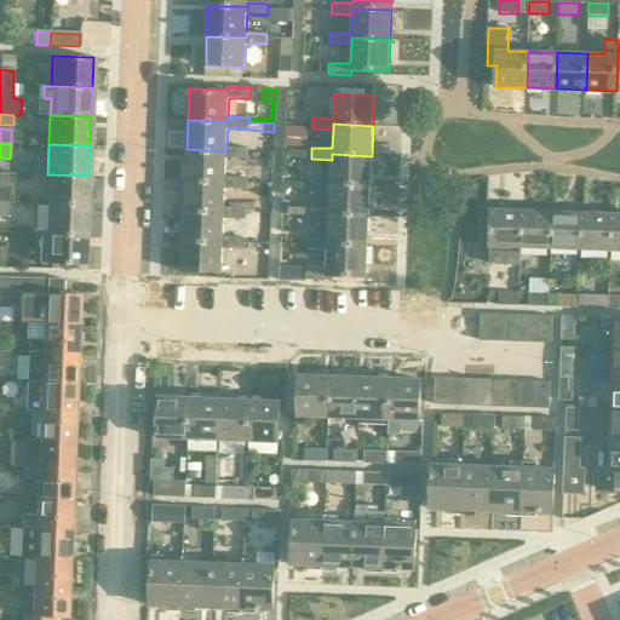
[(187,149),(185,181),(225,182),(225,177),(227,158),(247,159),(248,148),(227,147),(227,151),(187,149)]
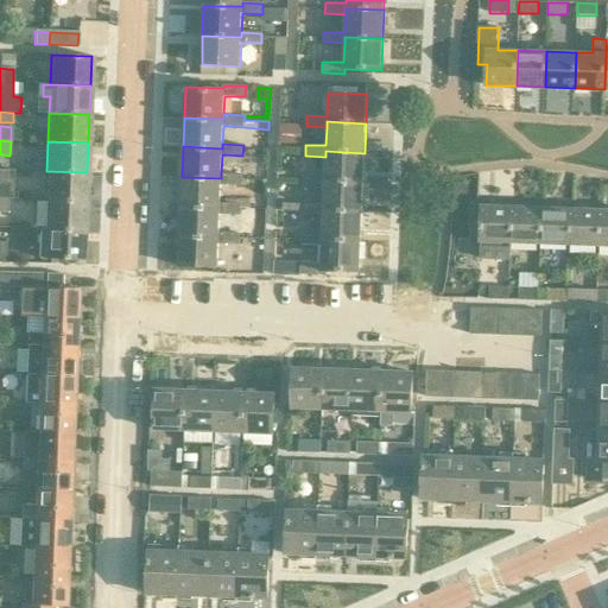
[(304,185),(324,185),(324,181),(363,181),(365,153),(325,151),(325,157),(324,175),(304,173),(304,185)]
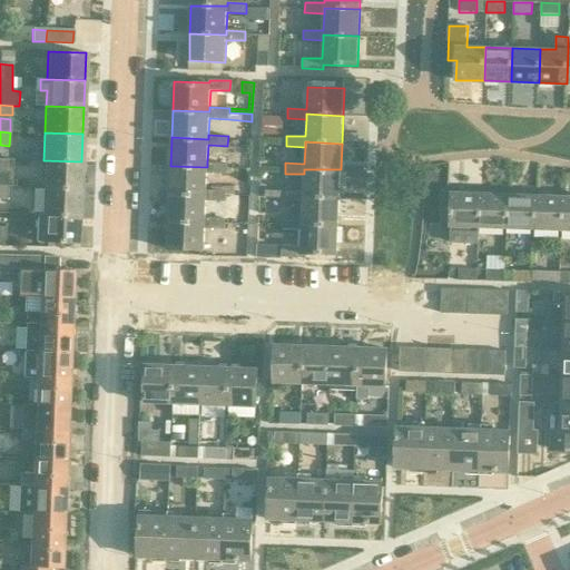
[(43,160),(42,188),(80,190),(81,161),(43,160)]
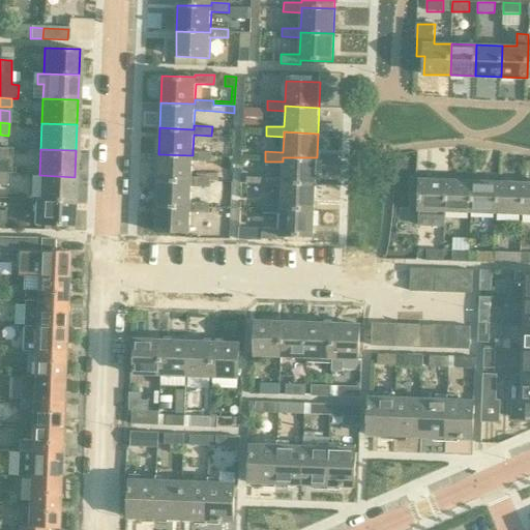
[(158,154),(157,181),(193,181),(192,177),(193,160),(210,162),(211,152),(193,151),(193,155),(158,154)]
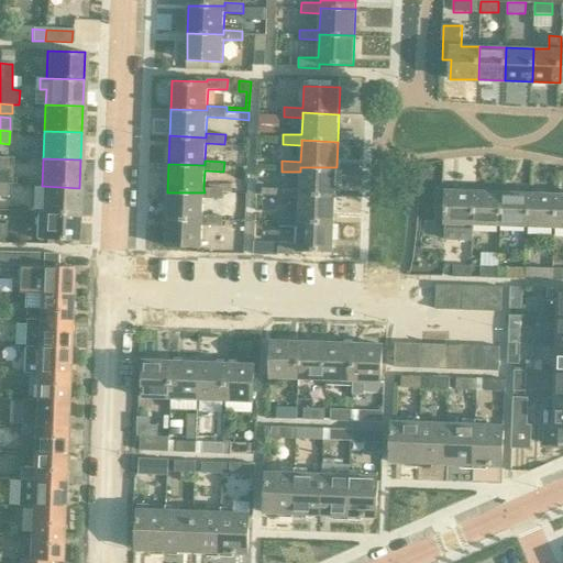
[(280,198),(299,199),(299,195),(335,195),(337,167),(300,167),(300,172),(299,188),(280,188),(280,198)]
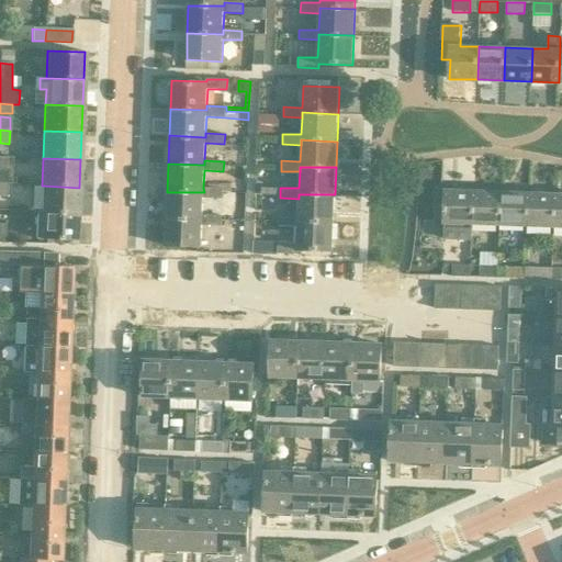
[(42,186),(42,210),(78,212),(79,188),(42,186)]
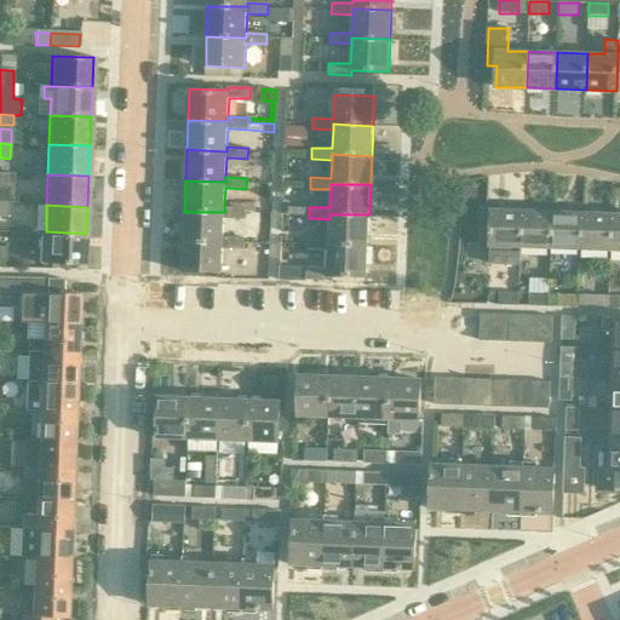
[(184,212),(183,241),(223,241),(223,236),(224,218),(246,219),(246,208),(224,207),(225,212),(184,212)]
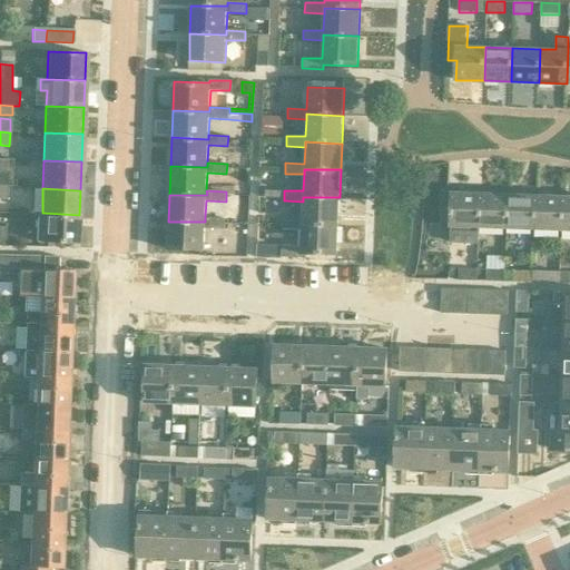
[(479,227),(480,193),(452,192),(450,241),(479,242),(479,227)]
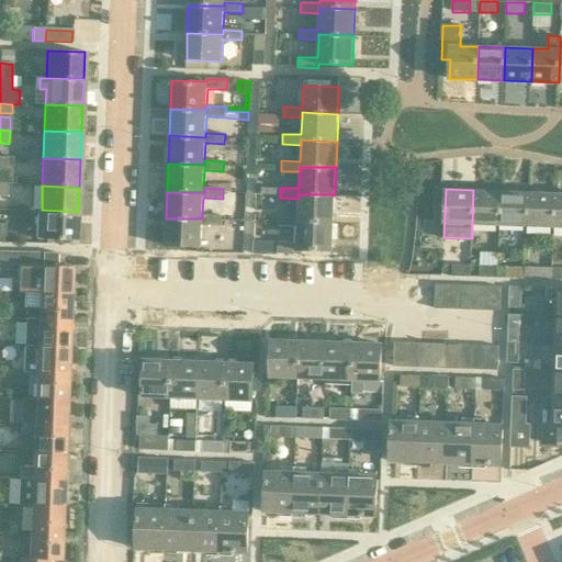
[(473,190),(472,224),(499,224),(501,191),(473,190)]
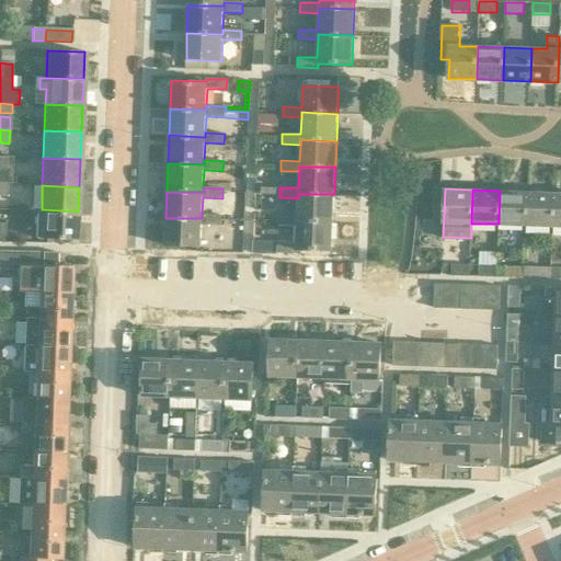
[(500,191),(499,224),(526,225),(527,192),(500,191)]
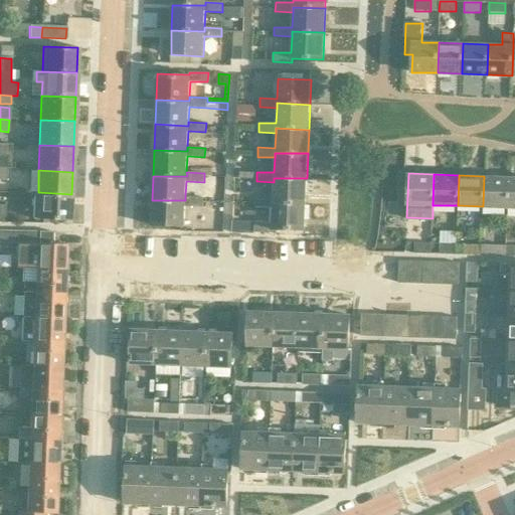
[(484,176),(483,206),(507,207),(509,177),(484,176)]
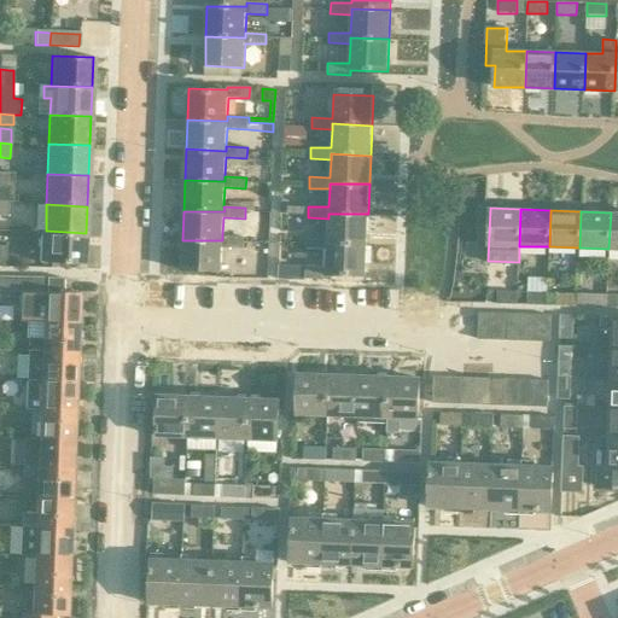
[(307,249),(327,249),(327,244),(367,245),(368,214),(328,214),(328,219),(327,238),(307,238),(307,249)]
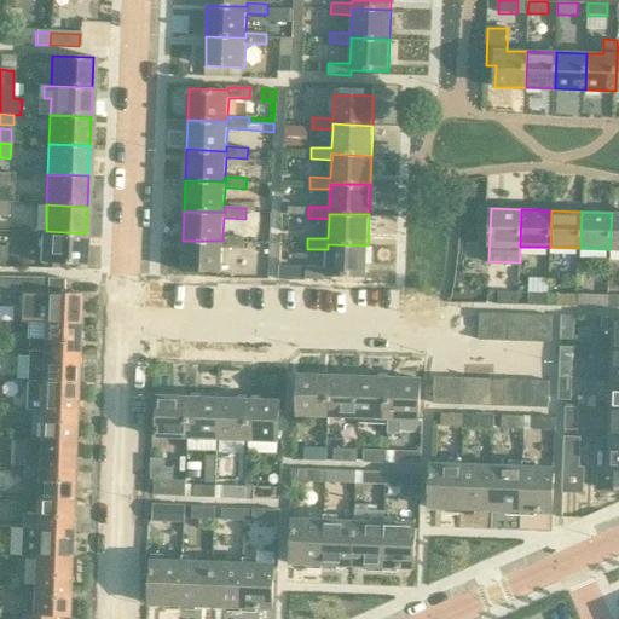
[(40,261),(45,261),(85,262),(86,233),(46,231),(46,233),(41,233),(40,261)]
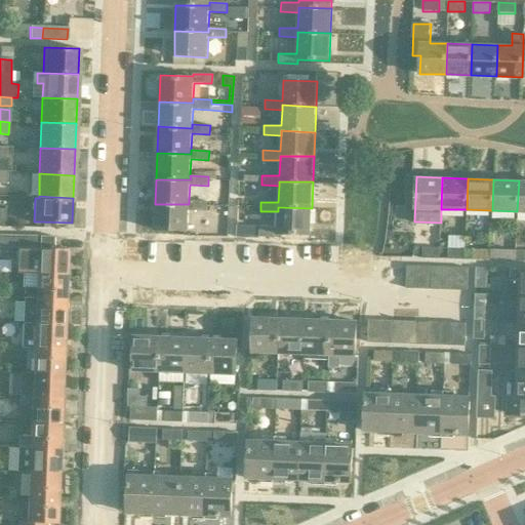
[(207,201),(189,200),(189,204),(155,204),(154,230),(188,231),(189,210),(207,211),(207,201)]
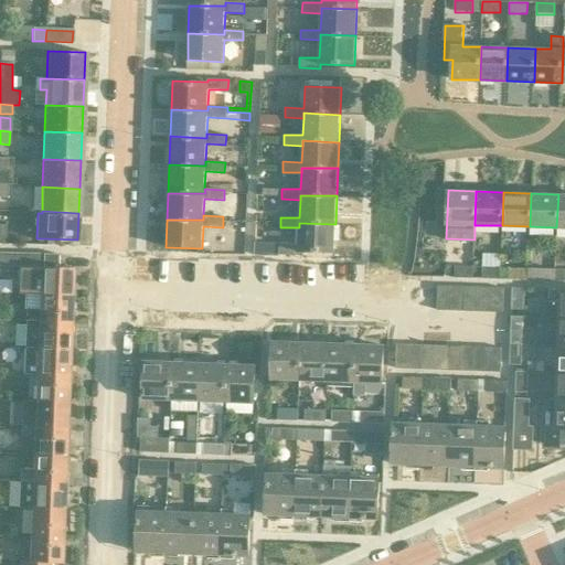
[(334,253),(336,224),(299,223),(299,227),(298,245),(279,244),(279,254),(299,255),(299,251),(334,253)]
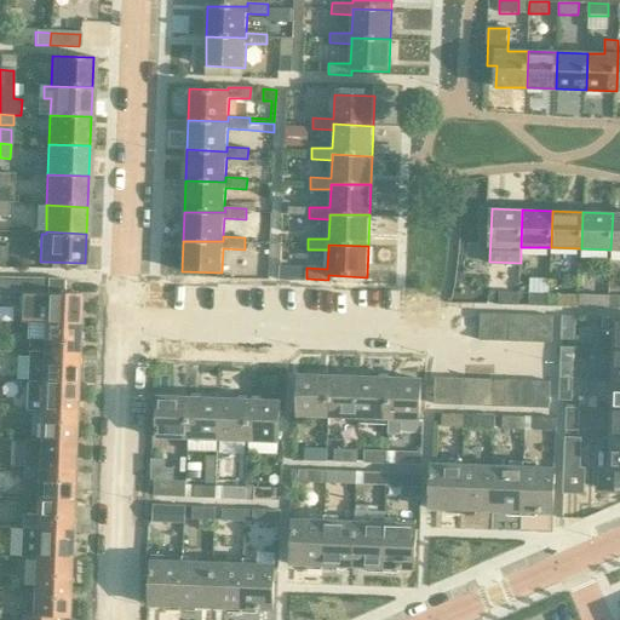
[(0,276),(0,291),(21,292),(19,322),(42,323),(78,325),(79,294),(62,293),(62,280),(0,276)]
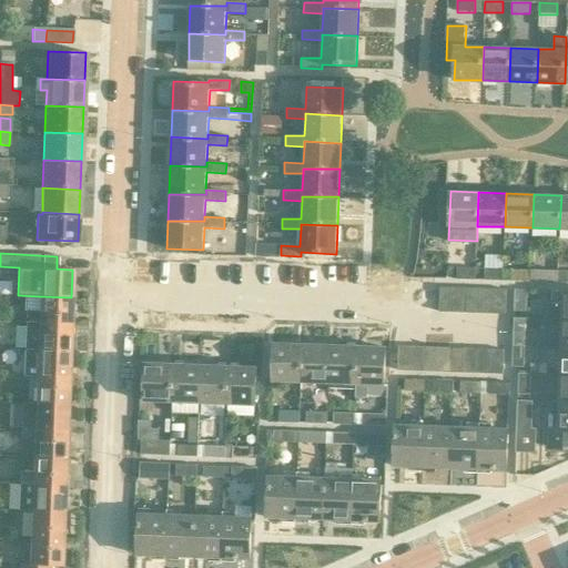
[(457,267),(457,279),(475,280),(475,269),(457,267)]
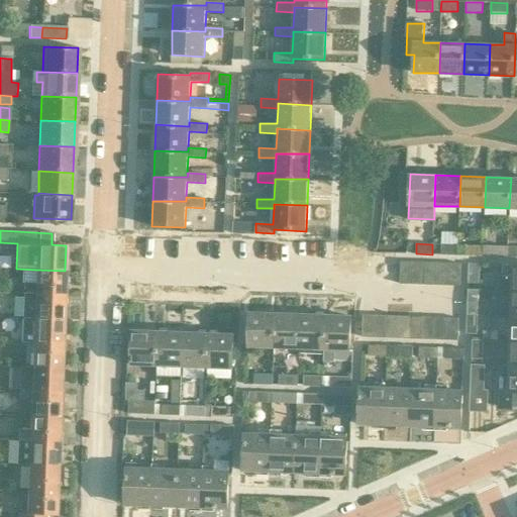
[(441,244),(441,254),(457,255),(458,245),(441,244)]
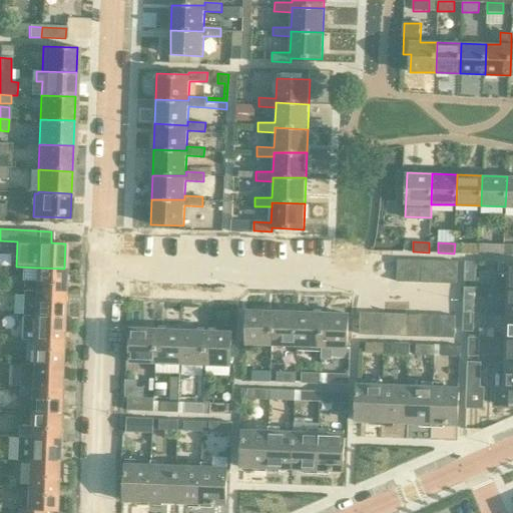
[(463,243),(462,253),(479,254),(479,244),(463,243)]
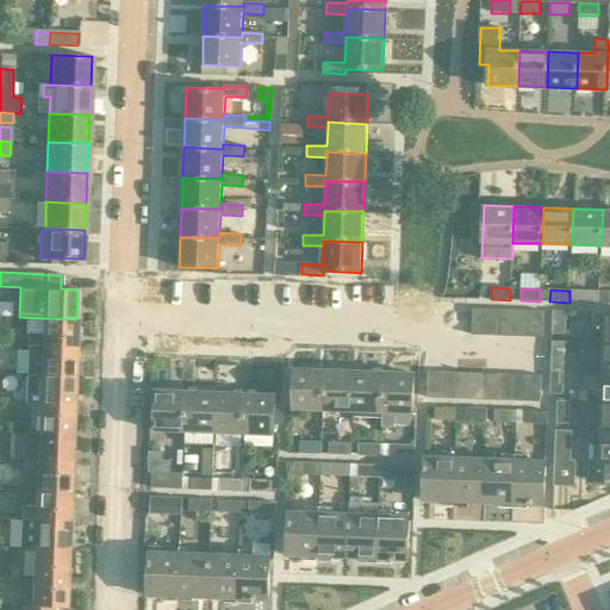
[(580,291),(580,303),(599,304),(599,292),(580,291)]
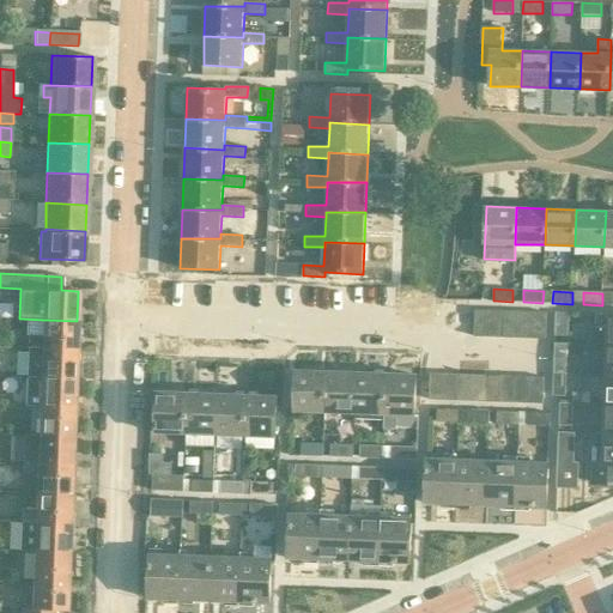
[(475,310),(474,337),(489,337),(489,310),(475,310)]
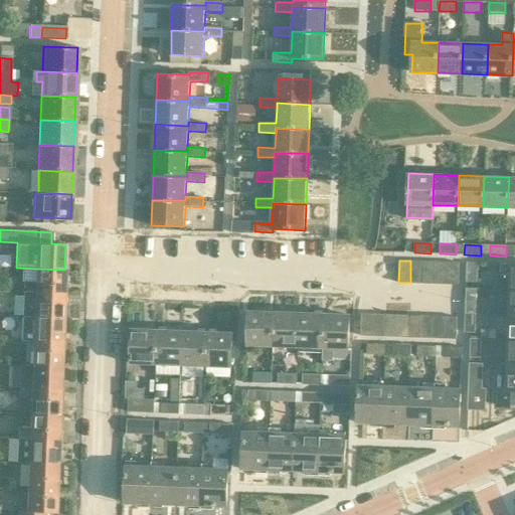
[(410,261),(410,283),(422,284),(422,261),(410,261)]
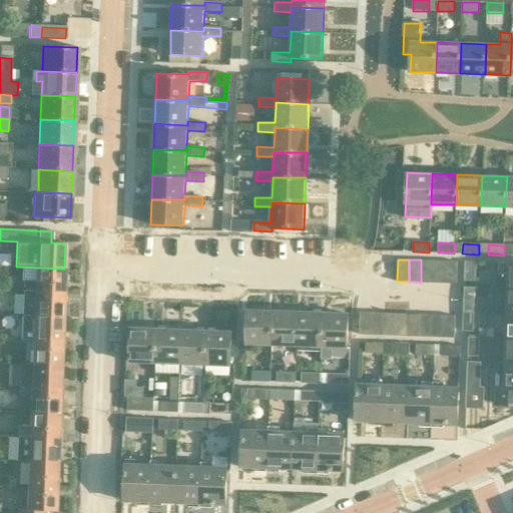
[(421,260),(421,283),(433,283),(433,261),(421,260)]
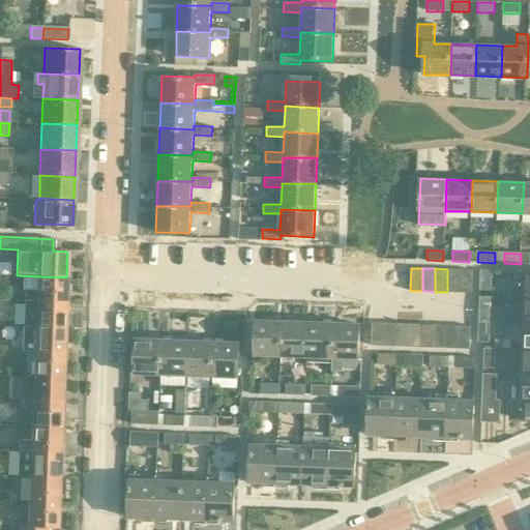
[(447,269),(447,292),(460,292),(460,269),(447,269)]
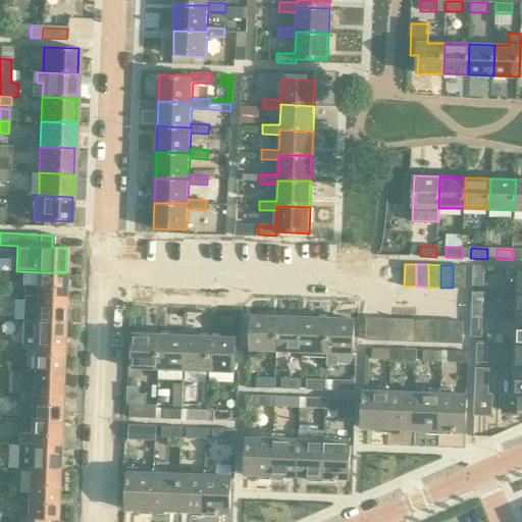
[(453,265),(453,288),(465,289),(466,265),(453,265)]
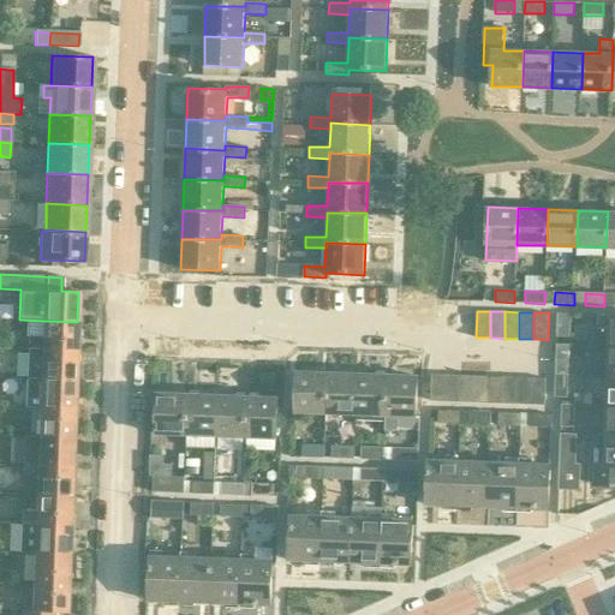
[(559,314),(557,336),(569,336),(571,315),(559,314)]
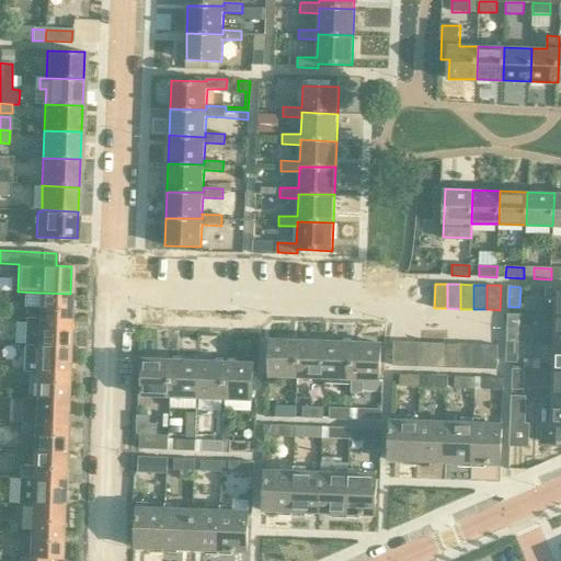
[(556,300),(556,316),(560,315),(560,287),(556,288),(546,287),(545,300),(556,300)]
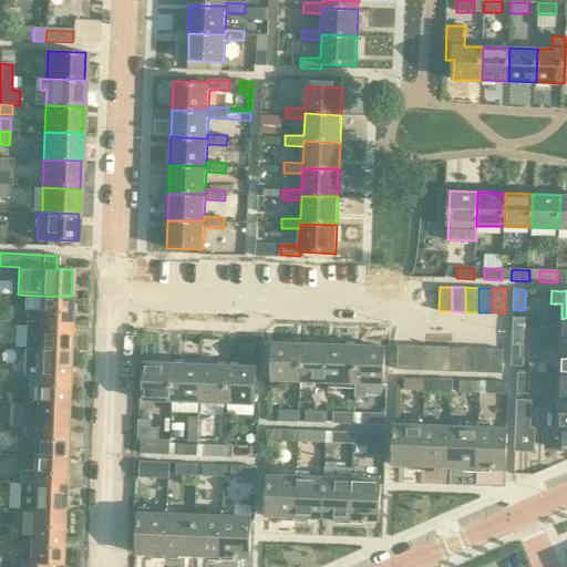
[(39,296),(38,310),(24,310),(24,321),(70,323),(71,297),(39,296)]
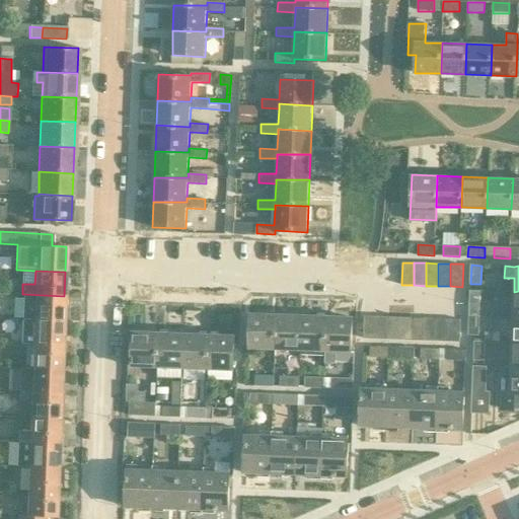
[(470,290),(469,309),(480,310),(480,291),(470,290)]
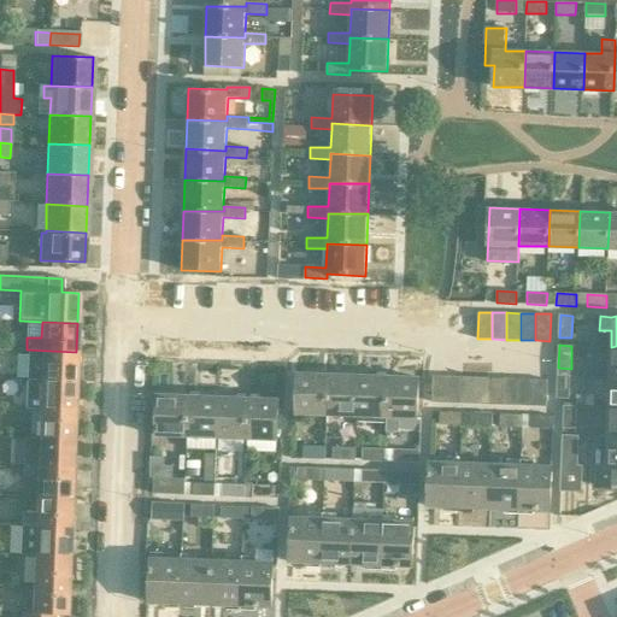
[(27,350),(25,380),(40,380),(76,381),(76,352),(27,350)]
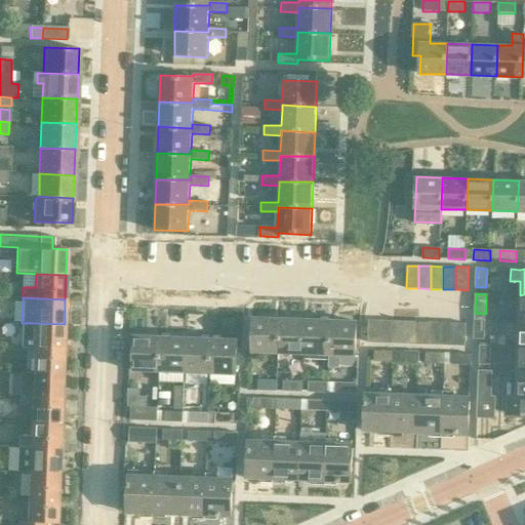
[(253,352),(278,353),(279,318),(254,318),(253,352)]
